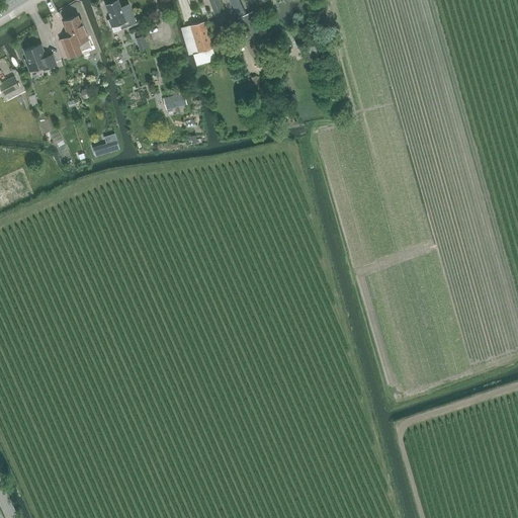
[(120,7),(117,0),(115,0),(105,4),(110,18),(108,19),(112,27),(119,24),(121,29),(136,23),(130,8),(128,6),(126,5),(124,5),(120,7)]
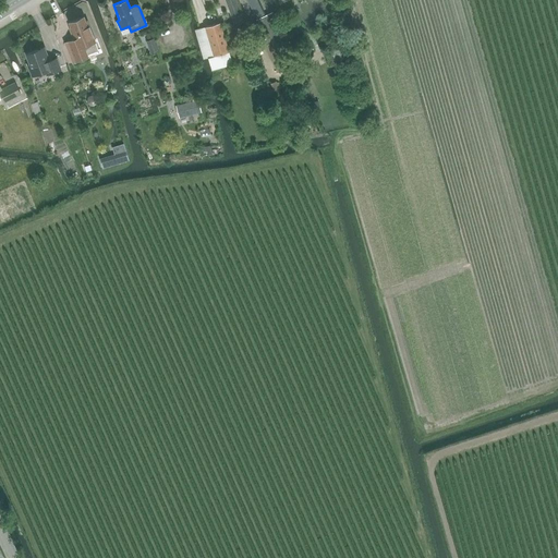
[(243,23),(239,12),(234,0),(226,0),(235,25),(243,23)]
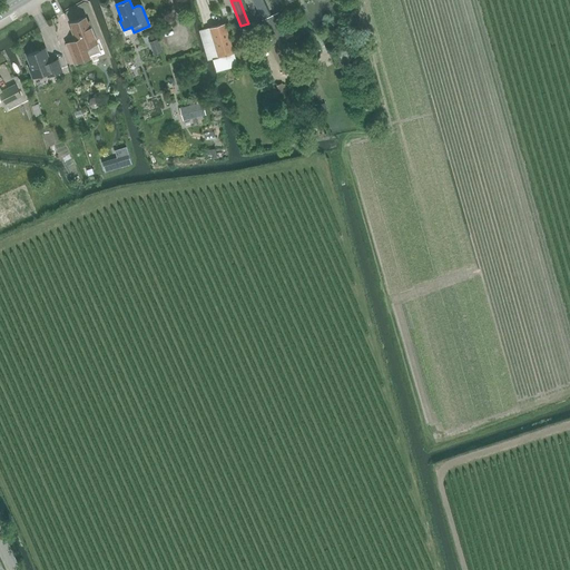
[(253,0),(272,39),(267,41),(277,61),(298,51),(274,0),(253,0)]
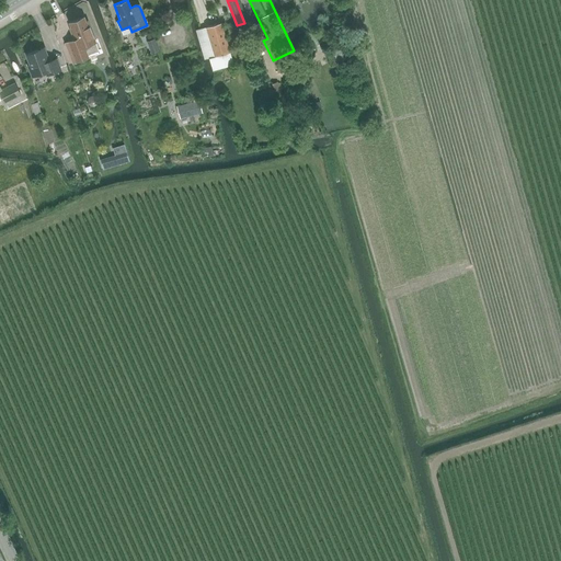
[(75,39),(66,43),(73,63),(88,57),(84,46),(95,42),(88,21),(86,22),(83,16),(70,22),(71,26),(70,27),(75,39)]
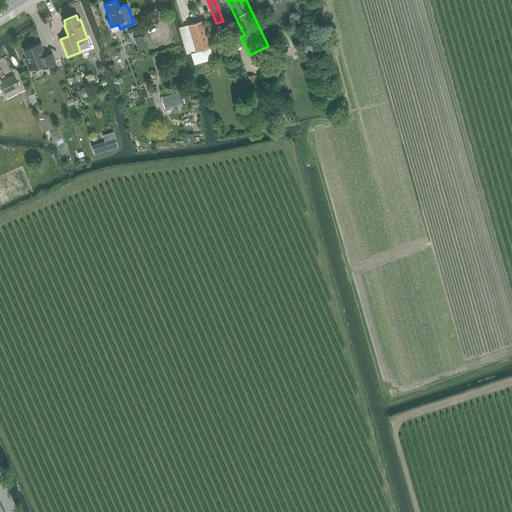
[(202,21),(188,25),(191,34),(186,36),(194,65),(213,59),(210,47),(202,21)]
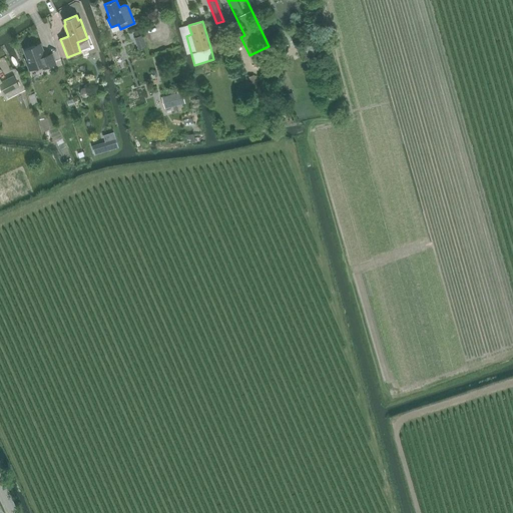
[(34,46),(24,50),(27,59),(25,59),(29,70),(41,65),(43,69),(56,64),(52,53),(45,56),(41,44),(34,46)]
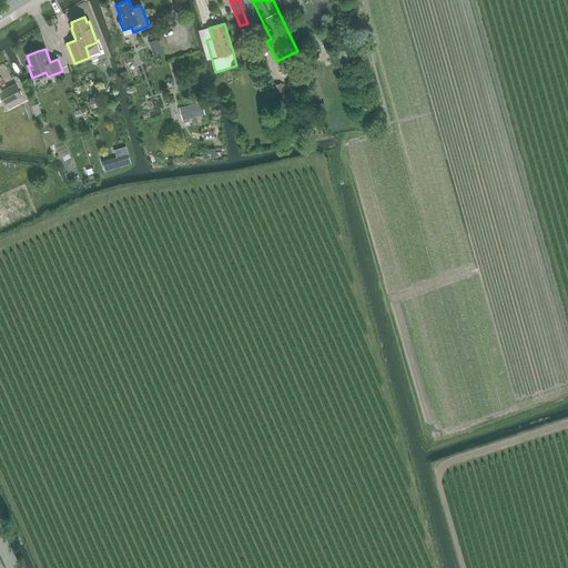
[(273,97),(286,93),(284,83),(282,84),(280,77),(270,79),(272,88),(271,88),(273,97)]
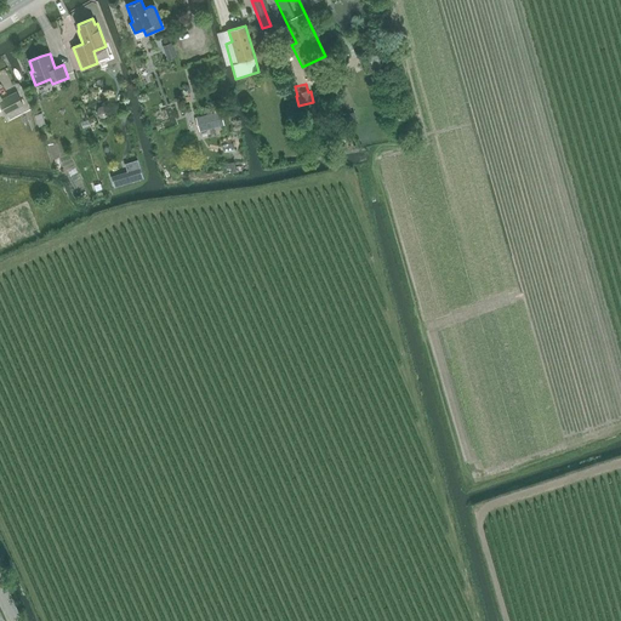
[(0,104),(4,114),(23,104),(16,92),(3,100),(0,95),(0,104)]
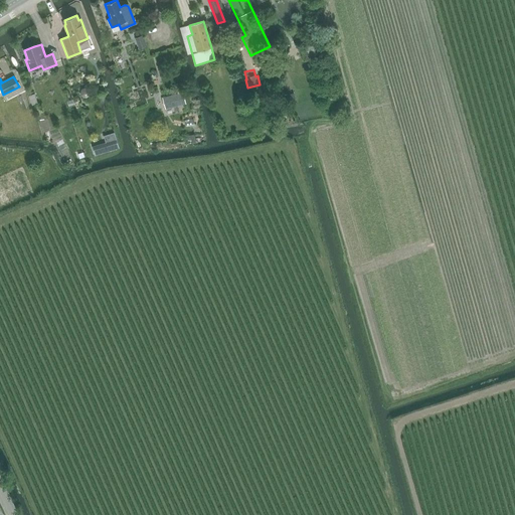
[(35,93),(29,95),(32,104),(38,102),(35,93)]
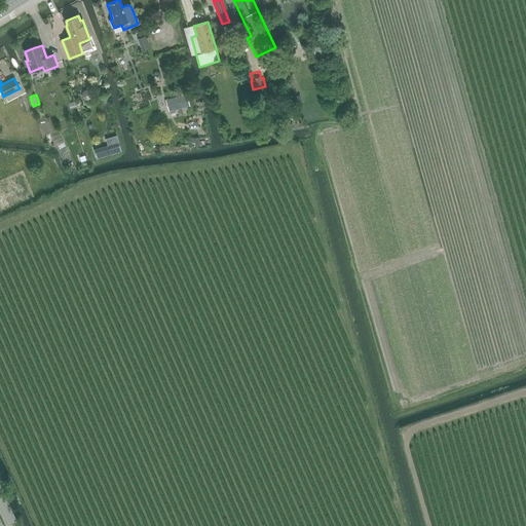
[(190,106),(187,96),(166,101),(170,111),(190,106)]
